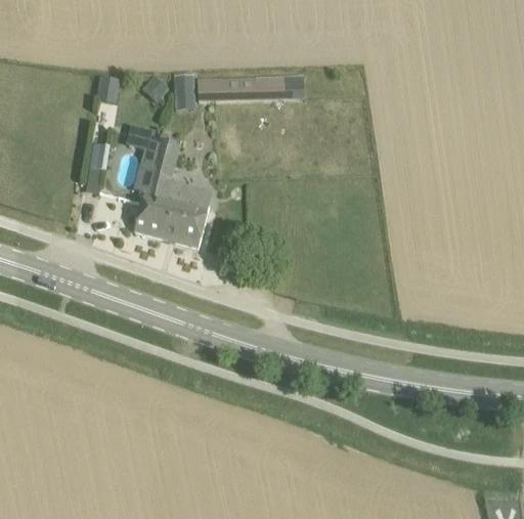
[(193,75),(172,75),(173,96),(194,96),(193,75)]
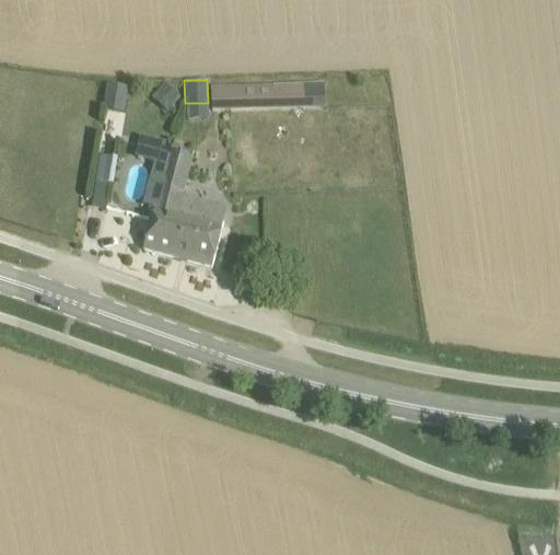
[(127,84),(107,81),(104,107),(124,110),(127,84)]
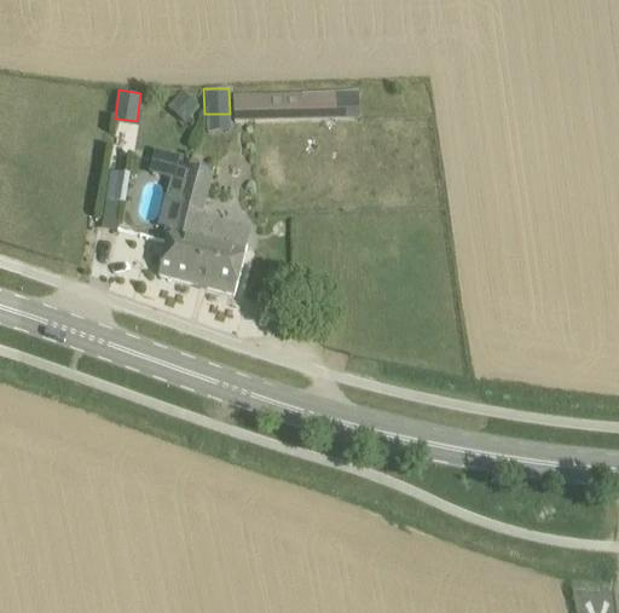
[(184,91),(171,107),(185,120),(198,104),(184,91)]
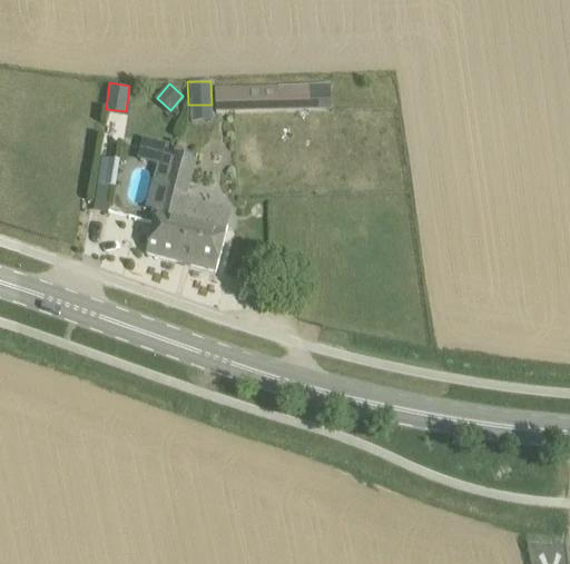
[(277,85),(215,87),(215,102),(277,100),(310,99),(308,83),(277,85)]
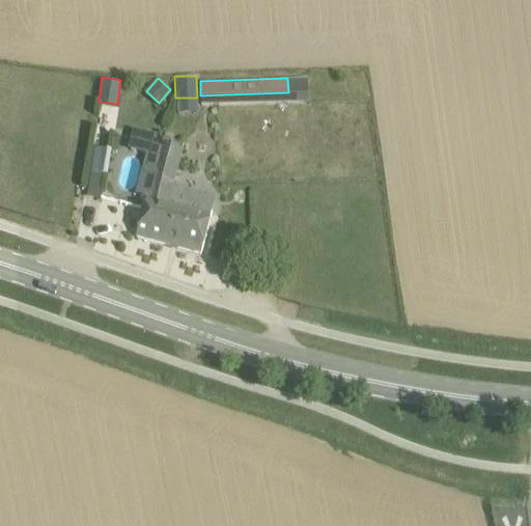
[(136,127),(131,145),(152,150),(156,139),(158,133),(136,127)]
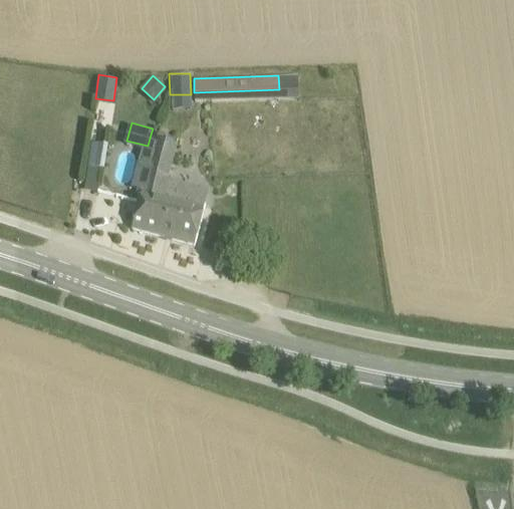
[(147,148),(142,147),(139,159),(149,162),(132,226),(195,243),(205,203),(210,188),(167,176),(176,141),(151,135),(148,146),(147,148)]
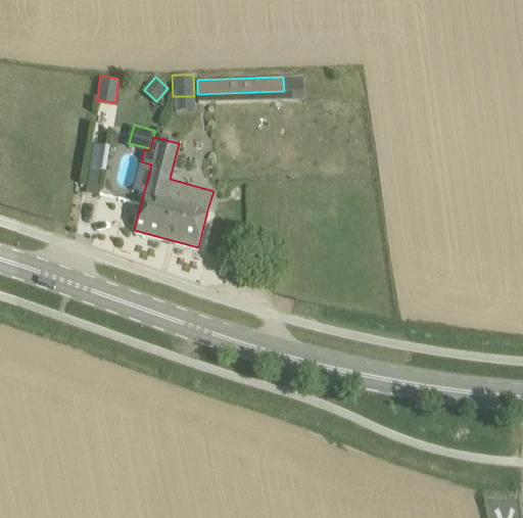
[(90,188),(104,190),(108,144),(94,142),(90,188)]
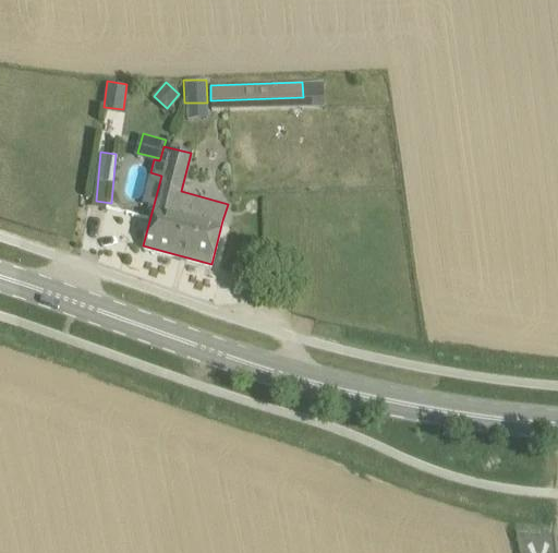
All buildings are outlined.
